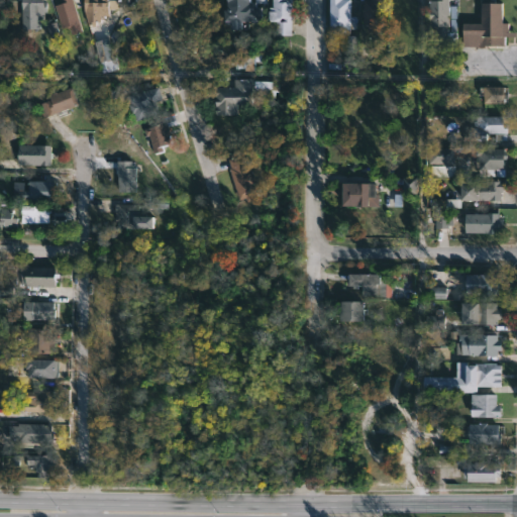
[(46,0),(46,6),(48,6),(48,11),(45,11),(45,20),(29,20),(30,14),(23,14),(23,0),(46,0)]
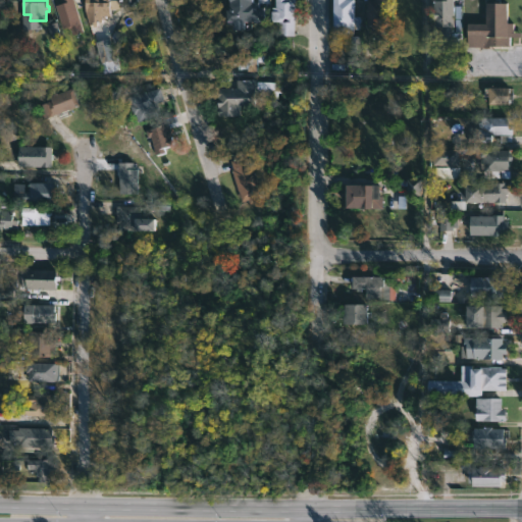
[(76,0),(83,17),(60,24),(57,15),(59,15),(53,0),(76,0)]
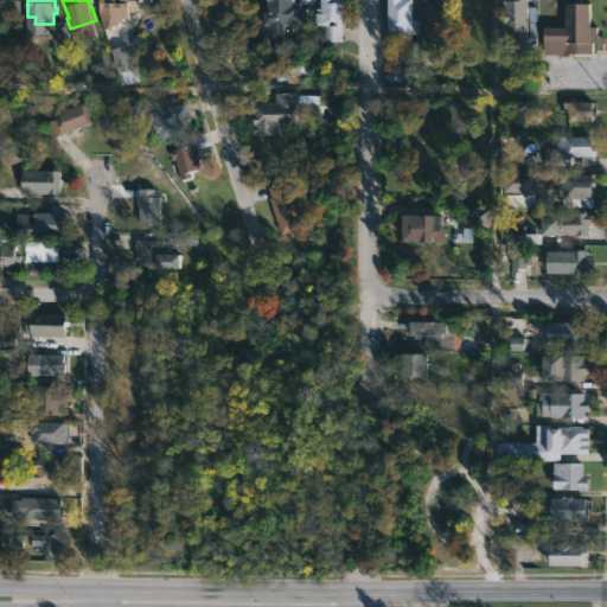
[(131,0),(131,19),(114,19),(114,32),(101,32),(101,0),(131,0)]
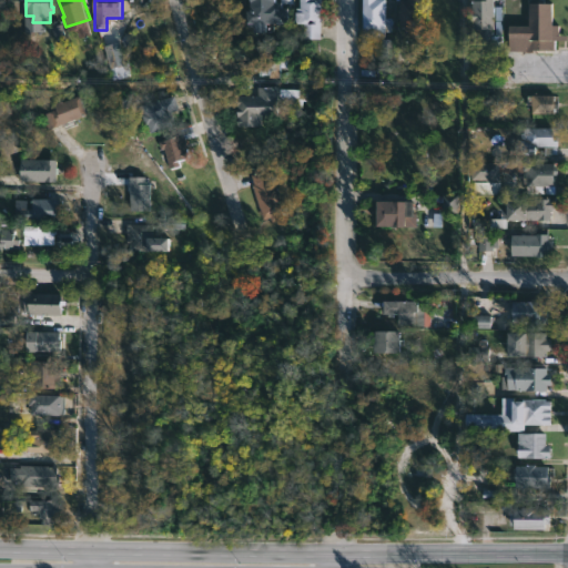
[(275,0),(275,2),(282,3),(282,8),(288,8),(287,23),(246,23),(246,0),(275,0)]
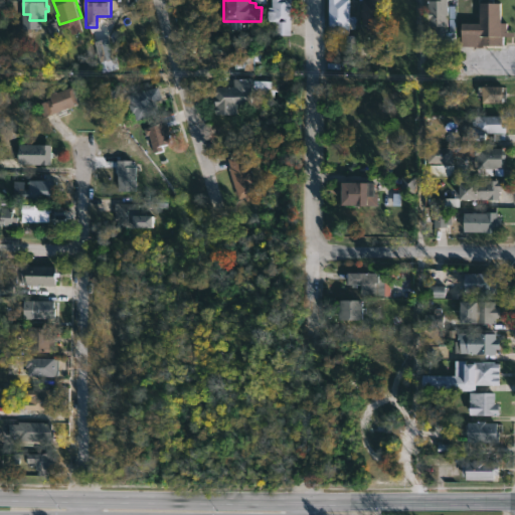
[(291,18),(291,35),(276,35),(276,21),(269,21),(269,0),(293,0),(293,18),(291,18)]
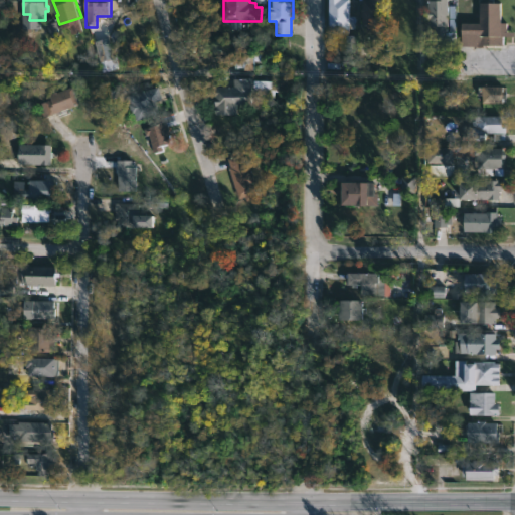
[(354,7),(354,28),(346,27),(346,32),(336,32),(336,34),(351,35),(350,51),(342,51),(342,43),(325,43),(326,0),(346,0),(346,3),(354,3),(354,7)]
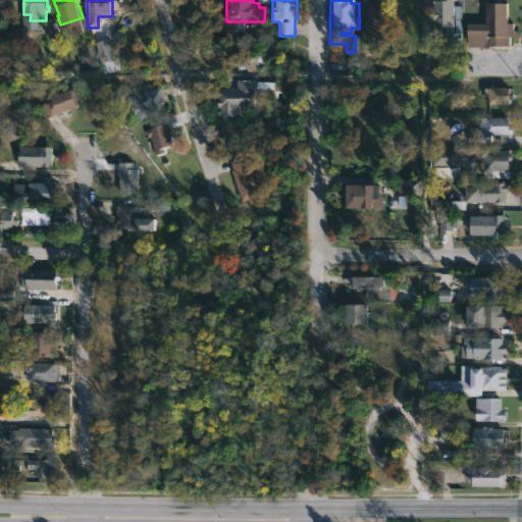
[(384,0),(384,25),(379,25),(379,31),(367,31),(367,25),(365,25),(365,17),(362,17),(362,8),(365,8),(365,0),(384,0)]
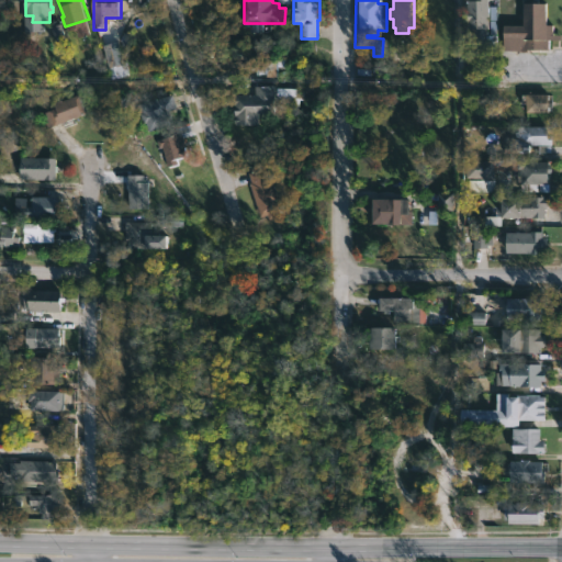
[(485,0),(485,7),(494,7),(493,49),(482,48),(482,47),(472,46),(473,36),(463,35),(464,0),(485,0)]
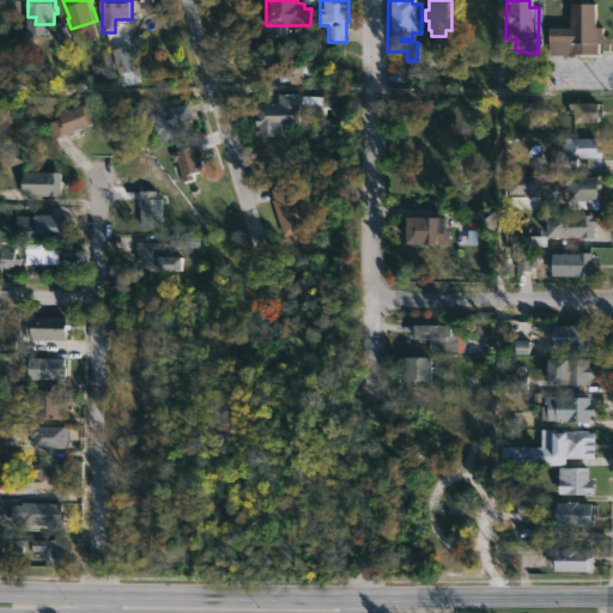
[(595,2),(595,25),(600,26),(600,38),(600,43),(598,43),(598,54),(548,54),(548,28),(570,28),(570,2),(595,2)]
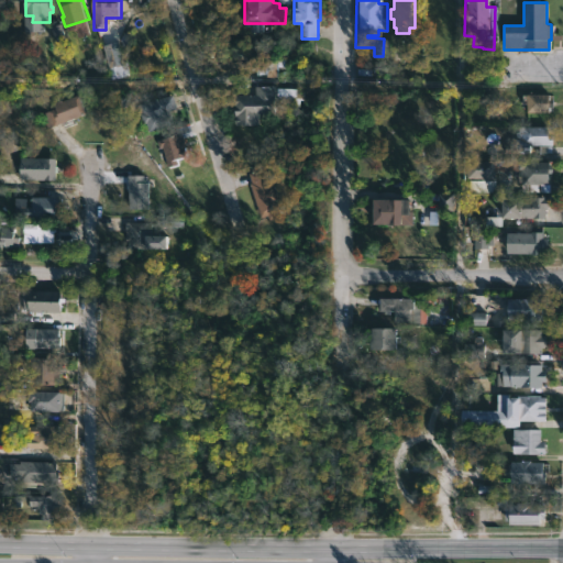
[(117,64),(120,77),(112,78),(109,65),(102,66),(99,51),(119,45),(123,62),(117,64)]
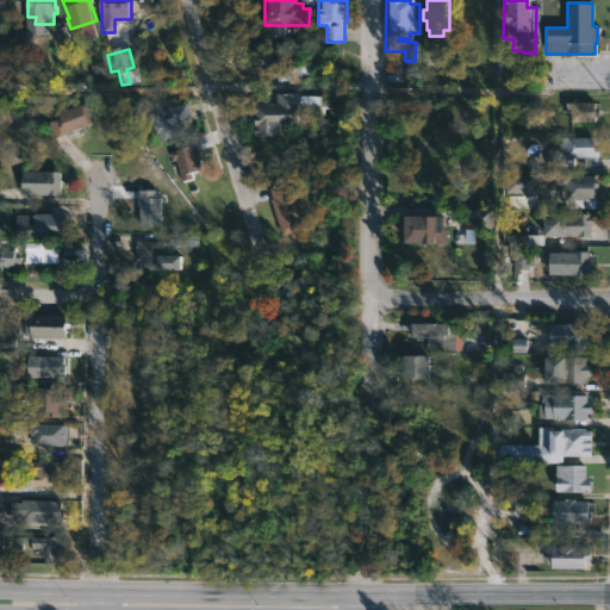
[(299,93),(299,97),(318,95),(319,119),(303,119),(303,125),(282,125),(282,135),(259,136),(259,130),(250,131),(250,105),(256,105),(256,103),(281,104),(281,101),(275,101),(275,93),(299,93)]
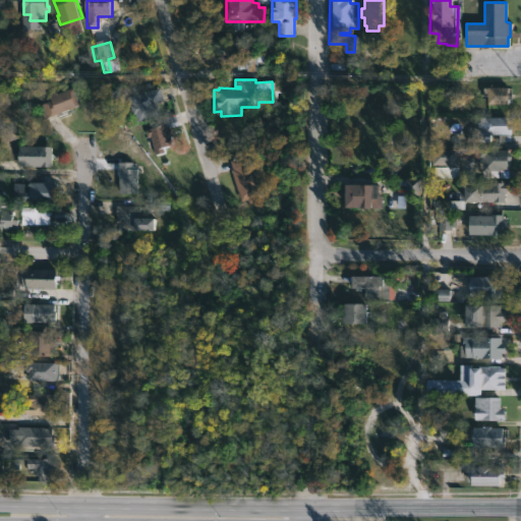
[(48,118),(47,118),(42,105),(50,102),(50,99),(51,99),(51,97),(73,88),(80,106),(48,118)]
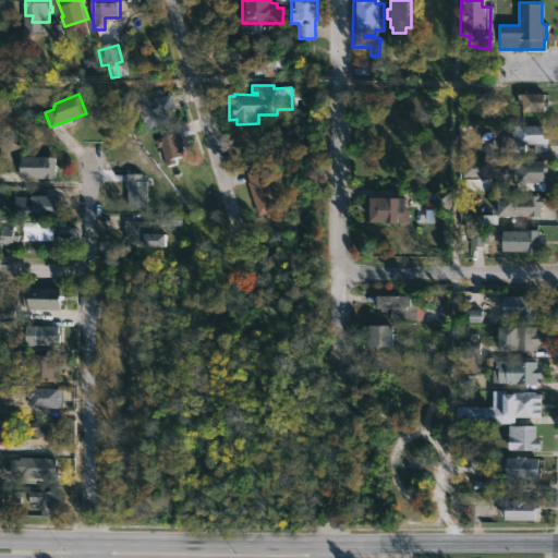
[(166,126),(145,133),(136,105),(168,94),(172,108),(161,111),(166,126)]
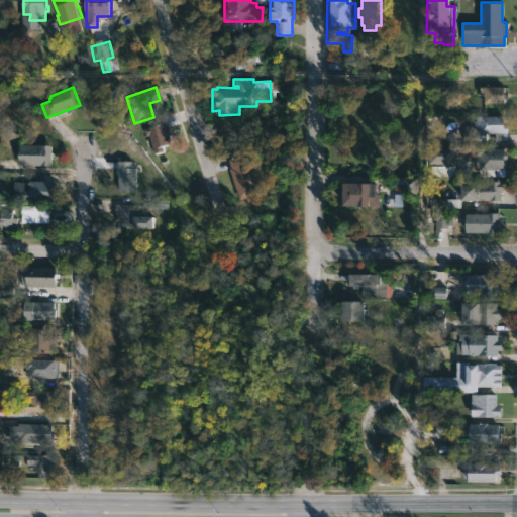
[(508,87),(508,92),(511,92),(511,98),(508,98),(508,104),(487,103),(487,94),(480,94),(481,87),(508,87)]
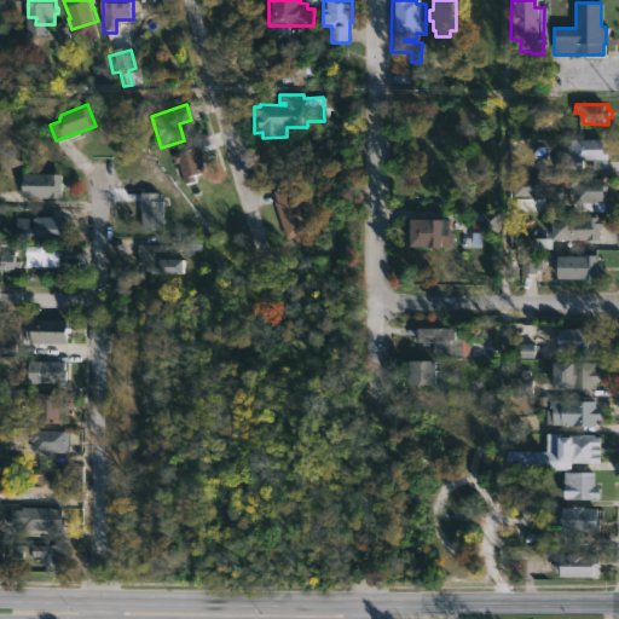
[(606,139),(606,149),(611,149),(611,160),(588,160),(588,169),(572,169),(571,157),(573,157),(573,140),(606,139)]
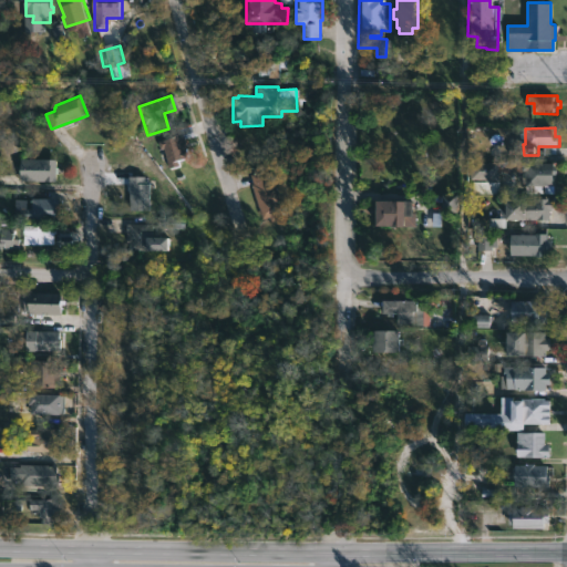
[(174,130),(176,138),(184,136),(189,153),(165,161),(161,142),(166,140),(164,133),(174,130)]
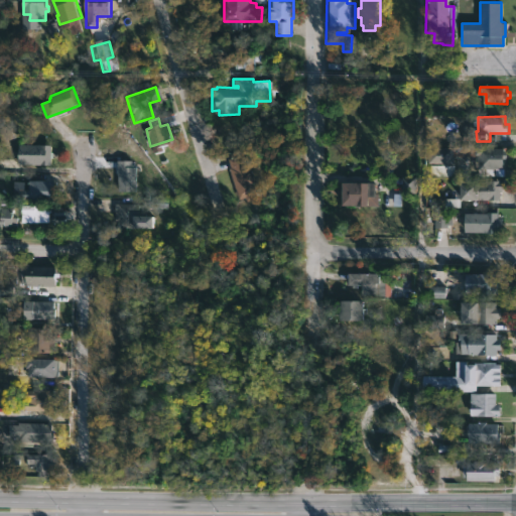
[(51,145),(51,152),(54,152),(54,158),(52,158),(51,166),(18,164),(19,145),(51,145)]
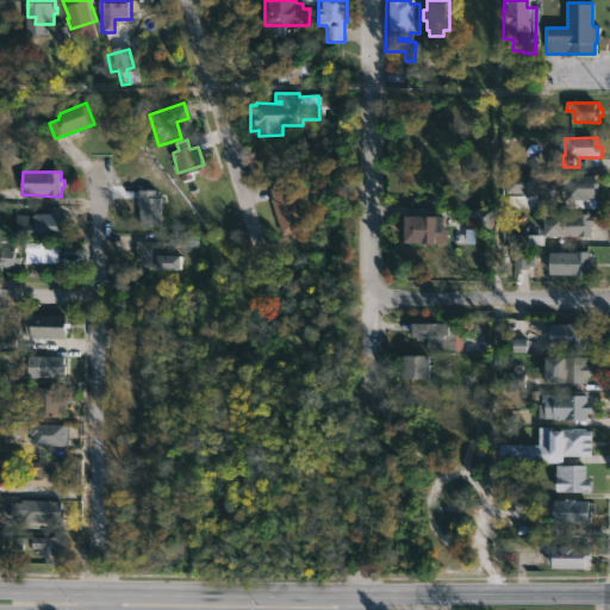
[(593,175),(593,179),(597,179),(597,187),(593,187),(593,209),(564,207),(564,198),(559,198),(559,185),(534,184),(534,192),(503,192),(503,173),(593,175)]
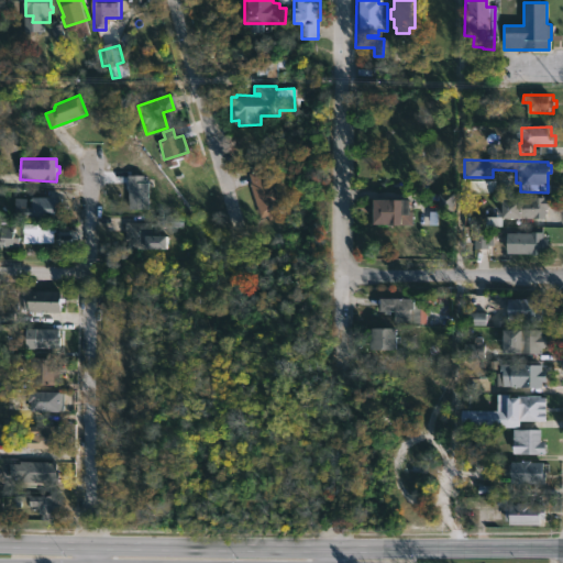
[(265,169),(269,185),(273,184),(277,199),(279,199),(284,216),(268,220),(267,217),(261,218),(250,174),(265,169)]
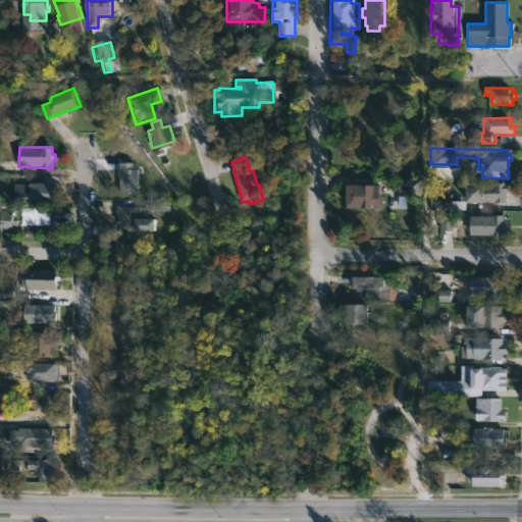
[(136,162),(136,167),(140,168),(140,194),(120,194),(119,162),(136,162)]
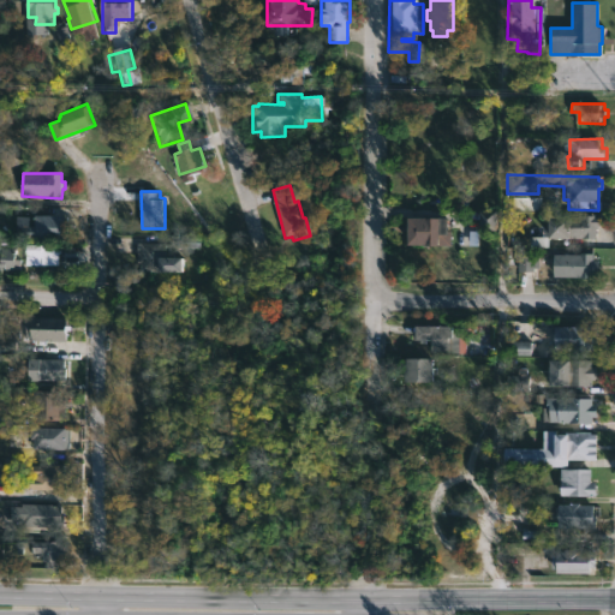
[(513,197),(513,210),(539,210),(541,197),(513,197)]
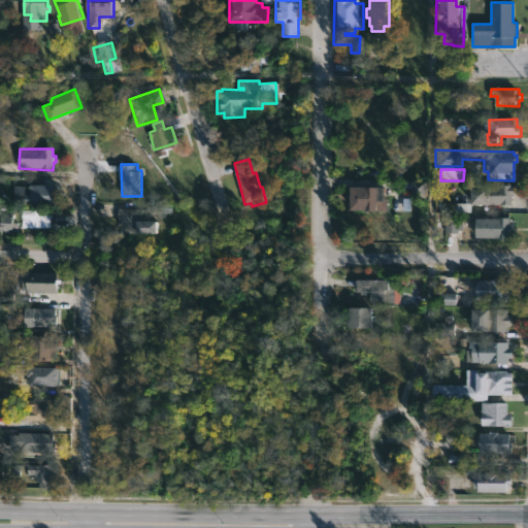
[(413,199),(426,199),(426,182),(413,182),(413,199)]
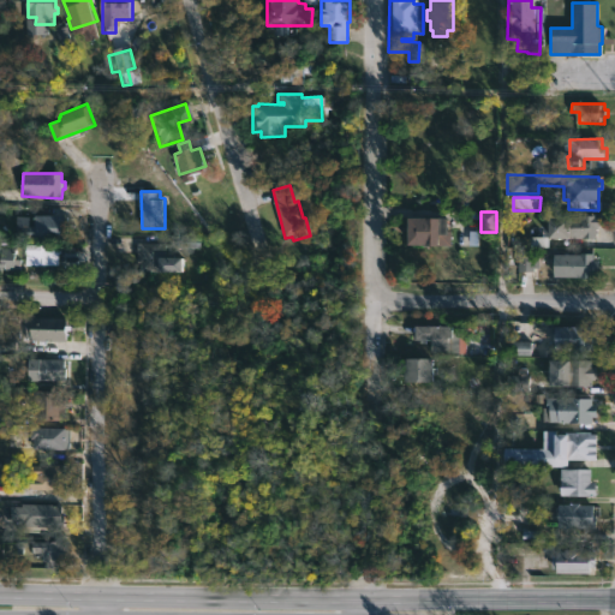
[(65,239),(17,238),(17,226),(31,227),(31,215),(66,215),(65,239)]
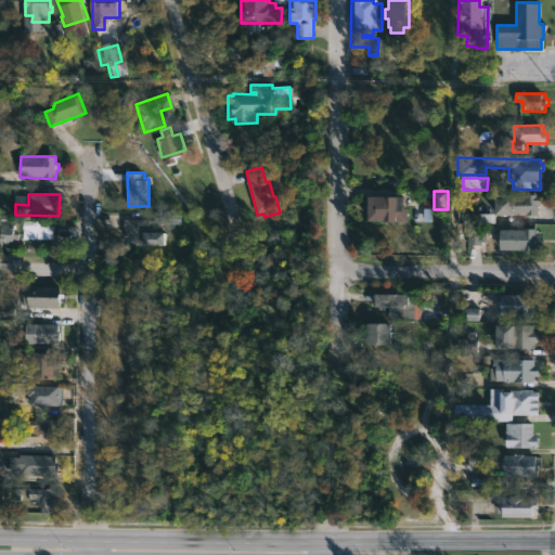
[(537,206),(537,214),(490,215),(489,204),(491,204),(491,195),(538,194),(539,206),(537,206)]
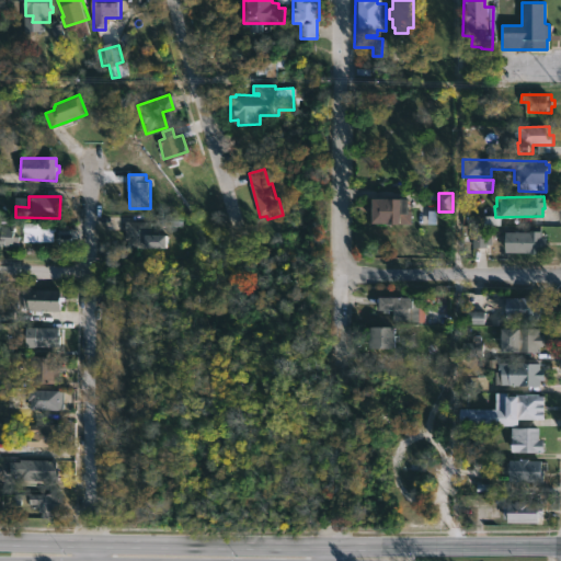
[(410,210),(410,224),(366,222),(367,197),(404,198),(404,209),(410,210)]
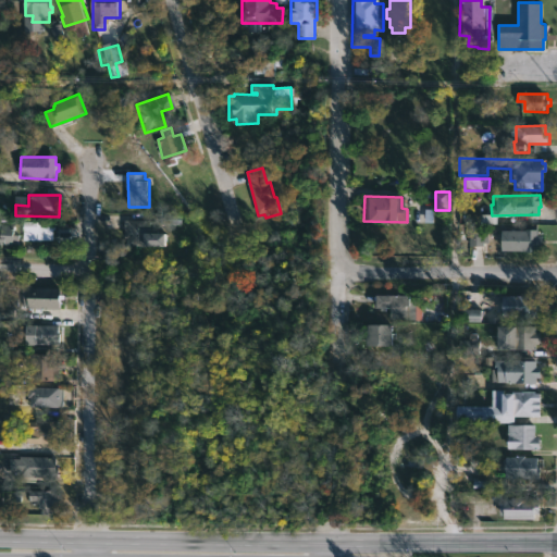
[(153,222),(153,234),(145,234),(145,247),(124,246),(124,238),(123,238),(123,220),(153,220),(153,222)]
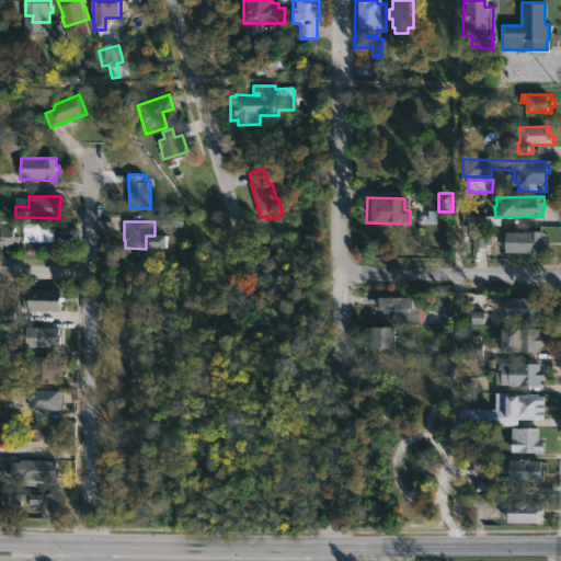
[(23,242),(54,242),(53,222),(22,224),(23,242)]
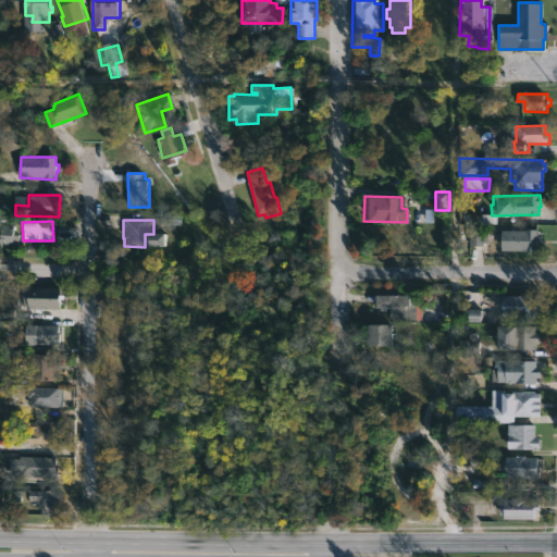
[(20,233),(19,245),(0,244),(0,225),(15,225),(15,233),(20,233)]
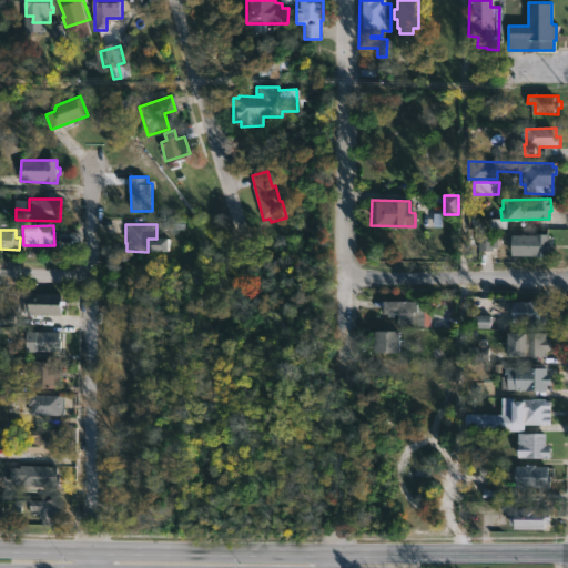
[(547,234),(547,240),(554,240),(553,250),(547,250),(547,257),(537,257),(537,256),(510,255),(510,235),(547,234)]
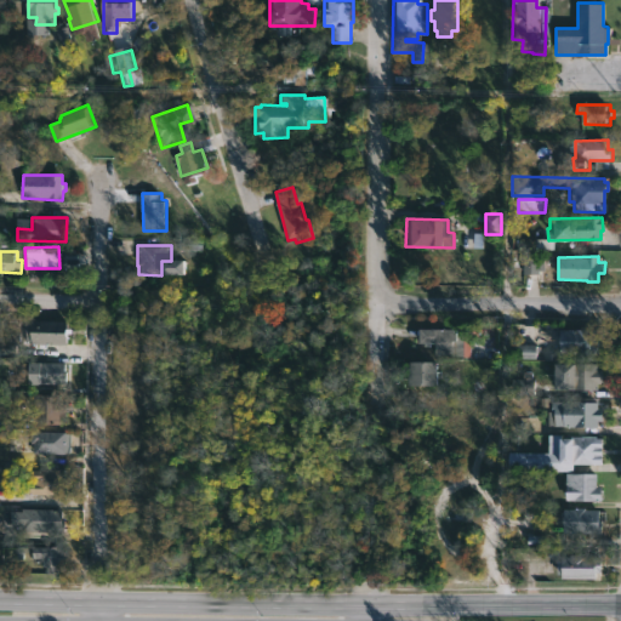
[(64,322),(64,326),(69,328),(69,335),(66,334),(66,345),(32,345),(32,342),(26,342),(26,323),(40,320),(64,322)]
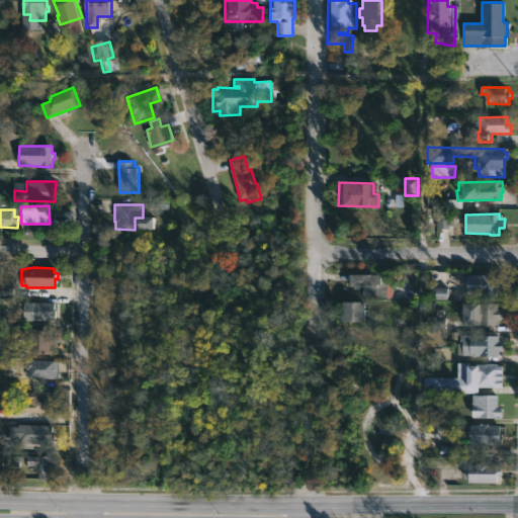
[(384,275),(383,296),(351,295),(351,274),(384,275)]
